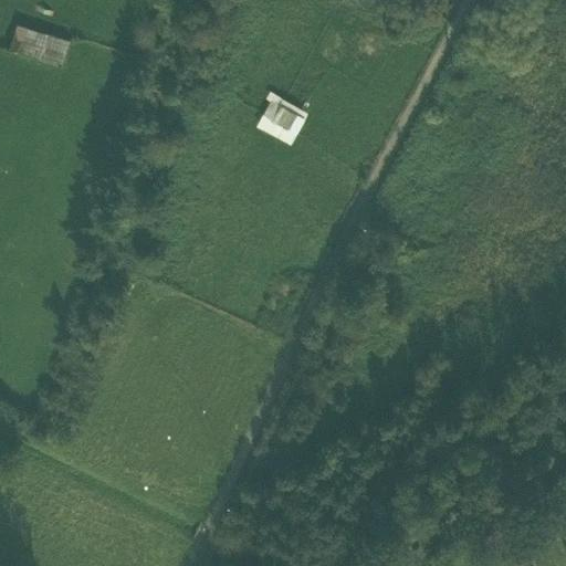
[(10,49),(20,52),(27,27),(17,23),(10,49)]
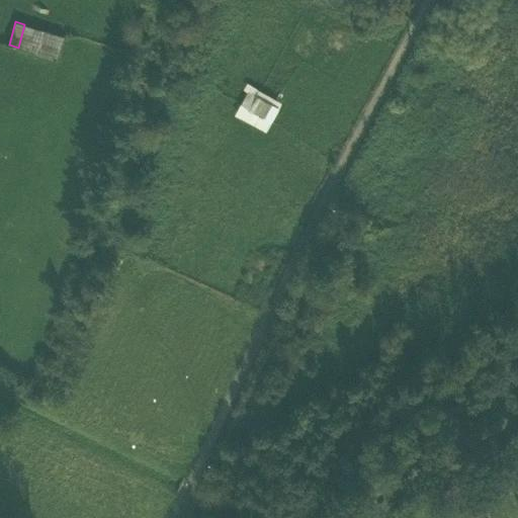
[(45,30),(24,24),(18,48),(37,54),(45,30)]
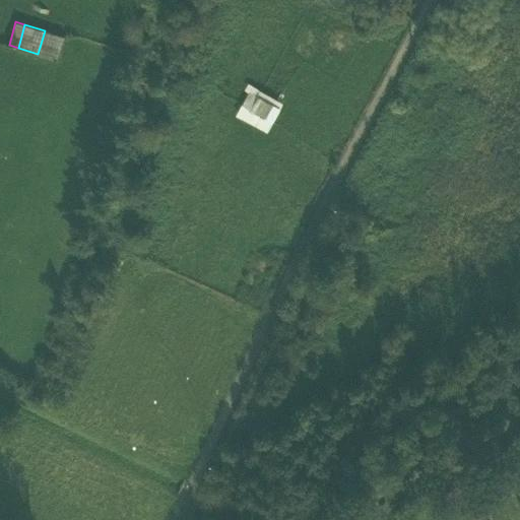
[(64,37),(45,30),(38,54),(57,60),(64,37)]
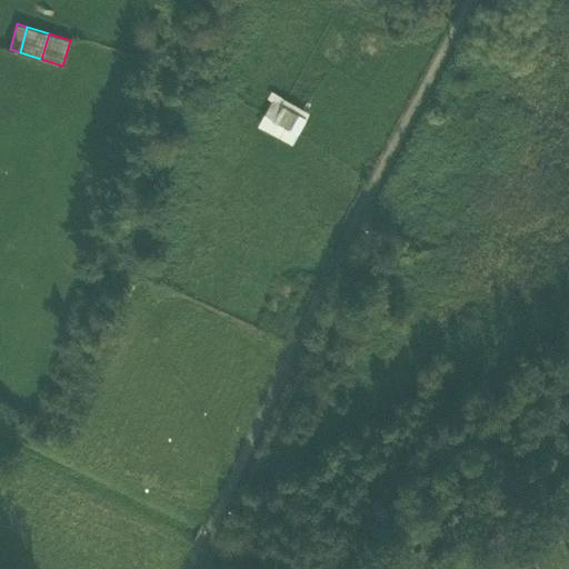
[(272,98),(282,103),(299,112),(307,118),(310,112),(272,90),(269,96),(272,98)]
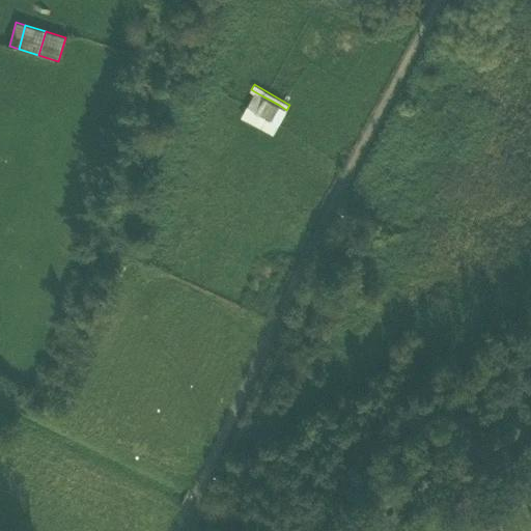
[(255,111),(263,96),(254,91),(246,106),(255,111)]
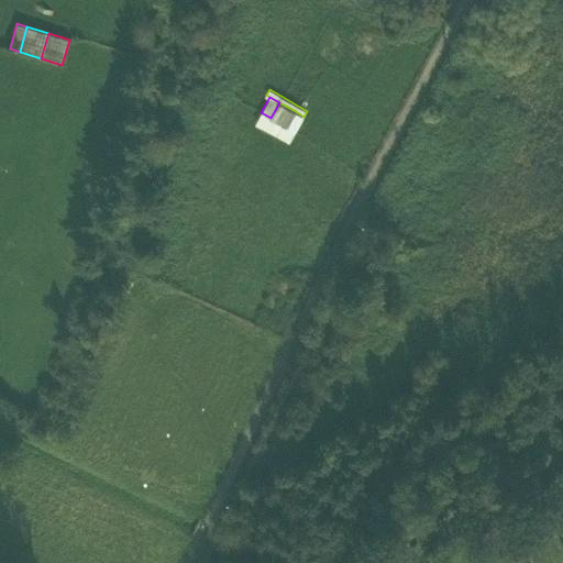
[(296,111),(279,102),(271,118),(287,128),(296,111)]
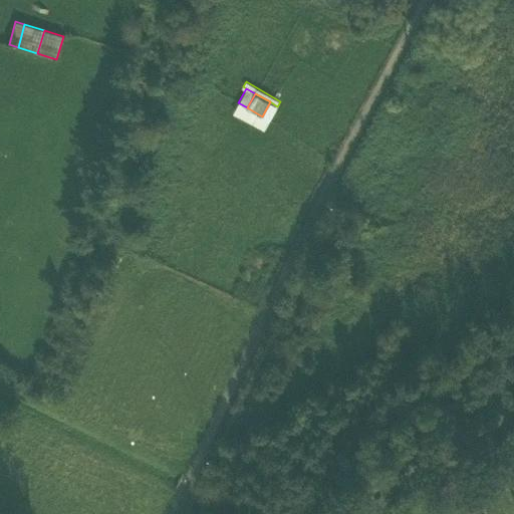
[(247,107),(238,102),(232,112),(263,132),(277,106),(270,101),(262,116),(247,107)]
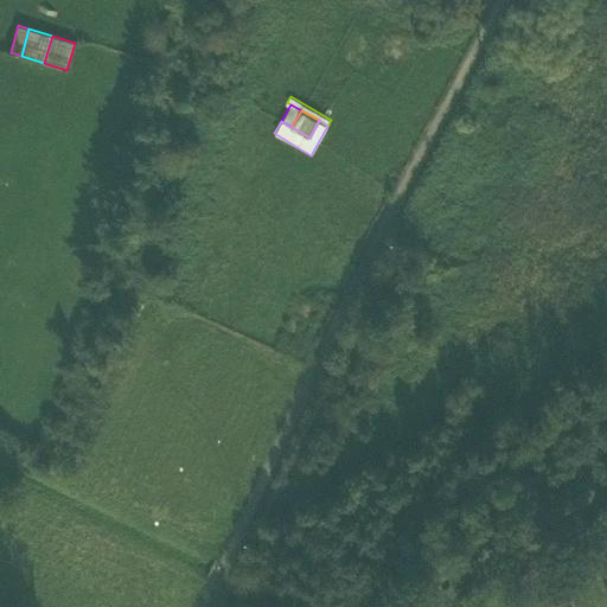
All buildings are outlined.
